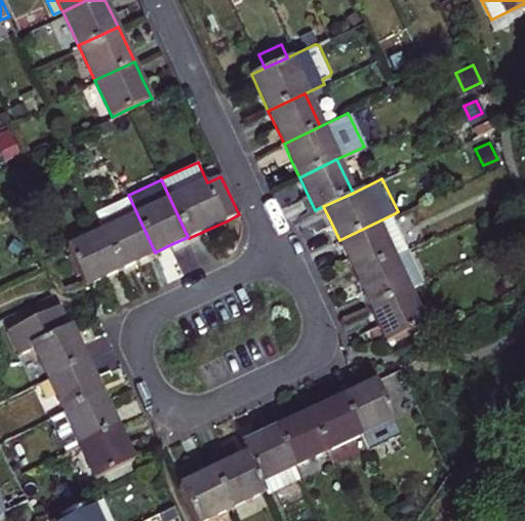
[(104,230),(121,268),(137,259),(155,252),(129,197),(95,211),(104,230)]
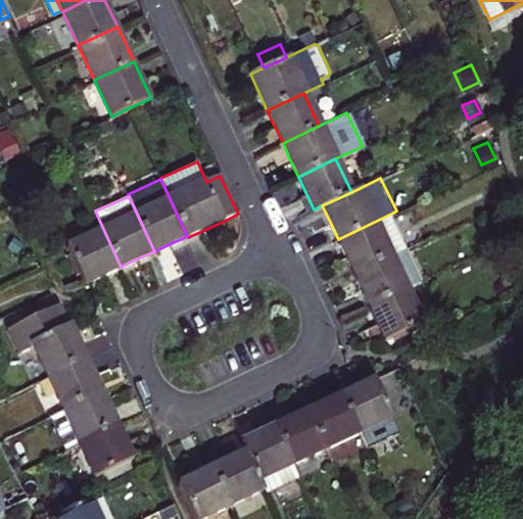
[(352,272),(409,245),(393,213),(338,239),(345,255),(352,272)]
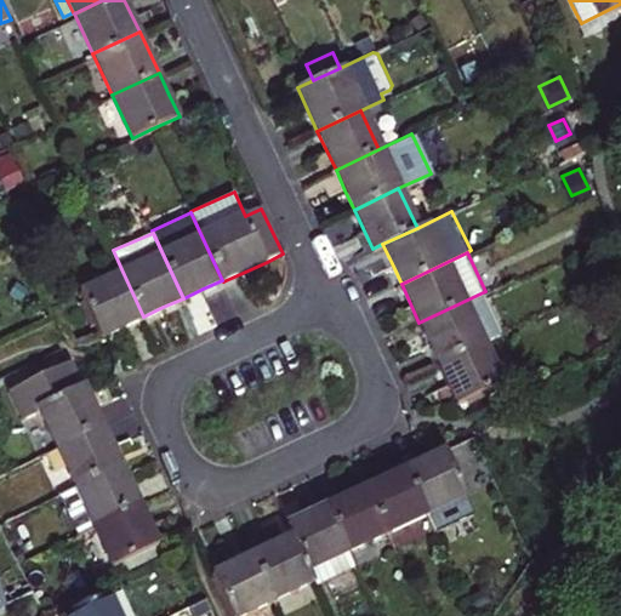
[(590,257),(577,263),(585,279),(597,273),(590,257)]
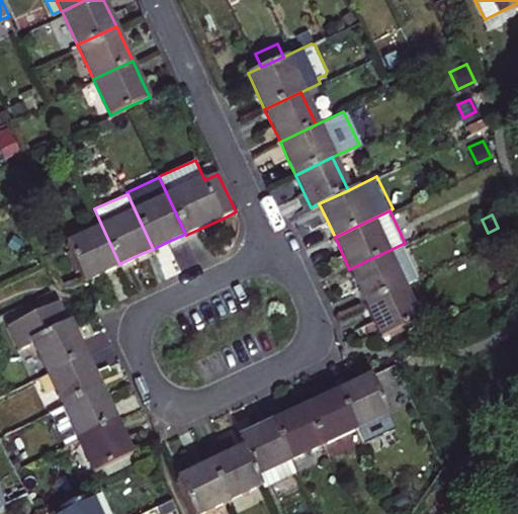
[(102,272),(119,264),(102,227),(67,243),(84,280),(102,272)]
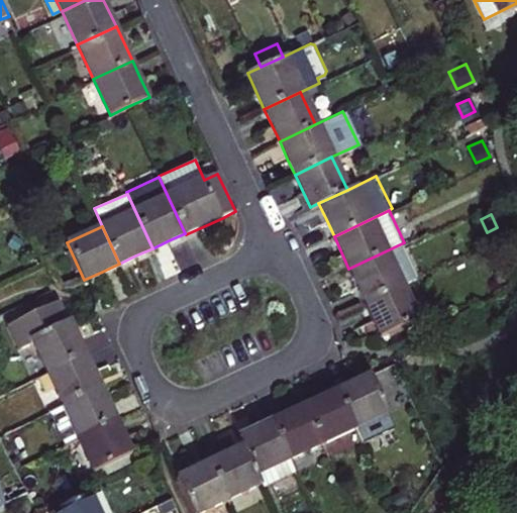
[(356,285),(365,301),(405,282),(419,276),(404,242),(348,269),(356,285)]
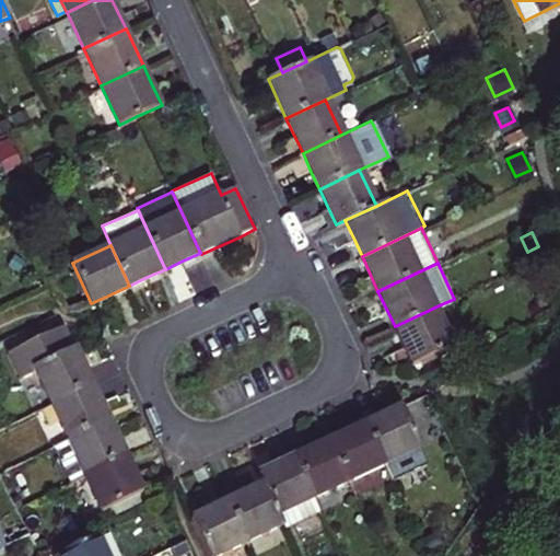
[(439,305),(395,326),(404,345),(412,363),(455,343),(439,305)]
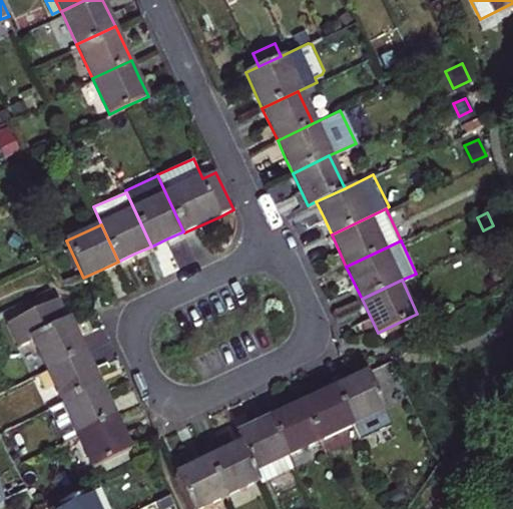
[(30,339),(45,370),(83,352),(71,325),(59,299),(6,323),(17,346),(30,339)]
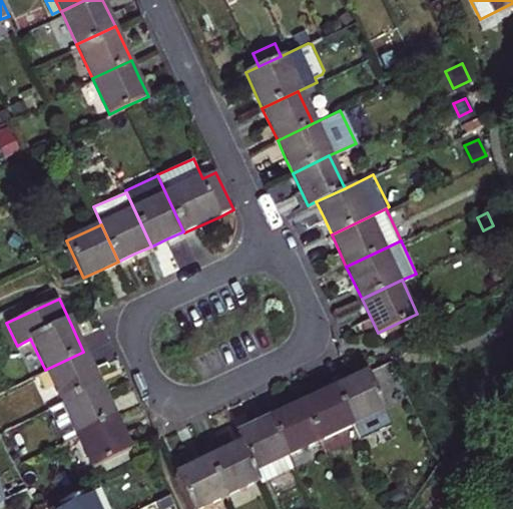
[(61,402),(99,384),(91,368),(83,352),(45,370),(61,402)]
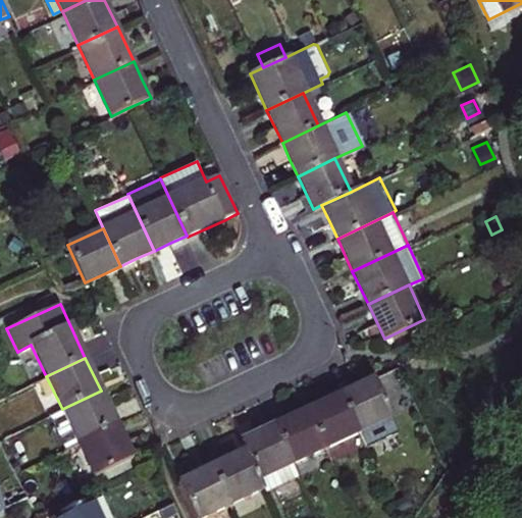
[(341,393),(359,430),(365,444),(399,427),(392,414),(393,413),(375,376),(357,385),(341,393)]
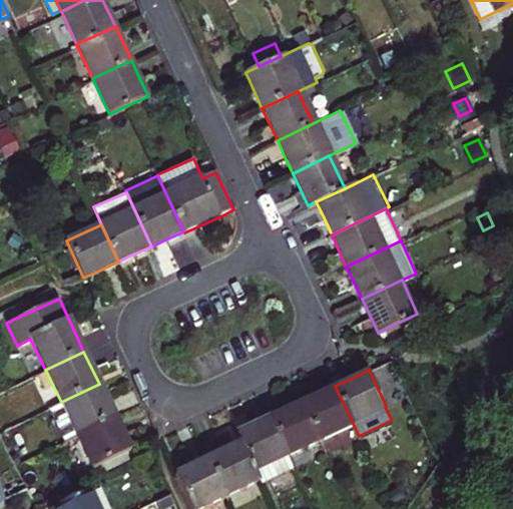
[(107,400),(99,384),(61,402),(49,408),(64,440),(76,434),(114,416),(107,400)]
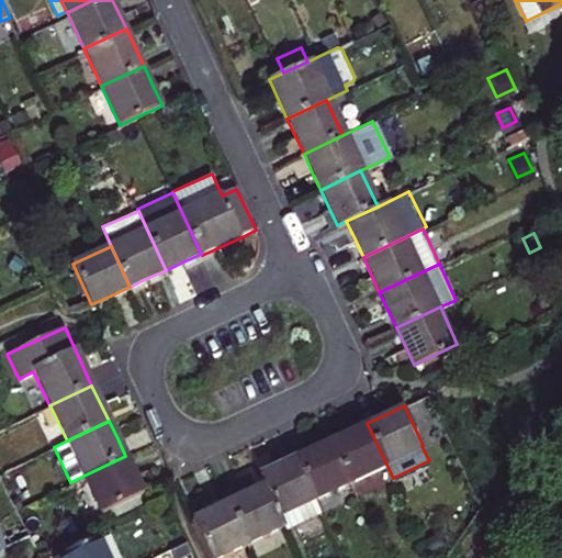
[(349,432),(332,441),(350,480),(386,464),(367,423),(349,432)]
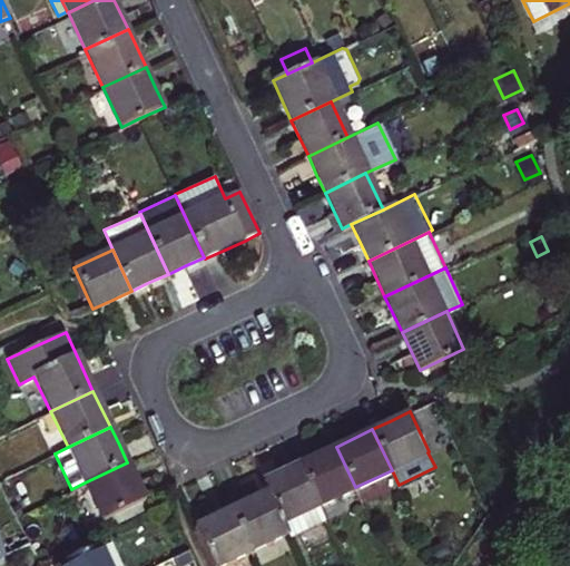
[(318,455),(301,464),(318,504),(355,487),(336,447),(318,455)]
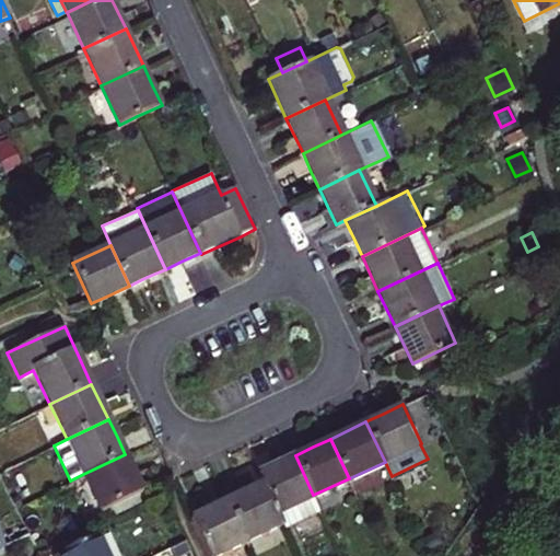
[(133,473),(125,454),(83,474),(101,509),(142,490),(133,473)]
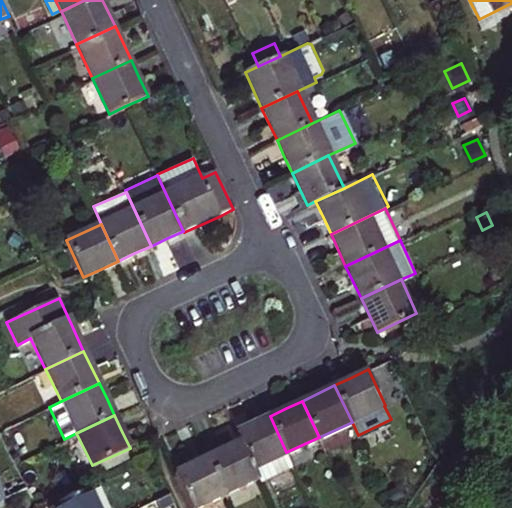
[(237,431),(241,440),(258,475),(261,481),(293,465),(286,452),(270,416),(253,424),(237,431)]
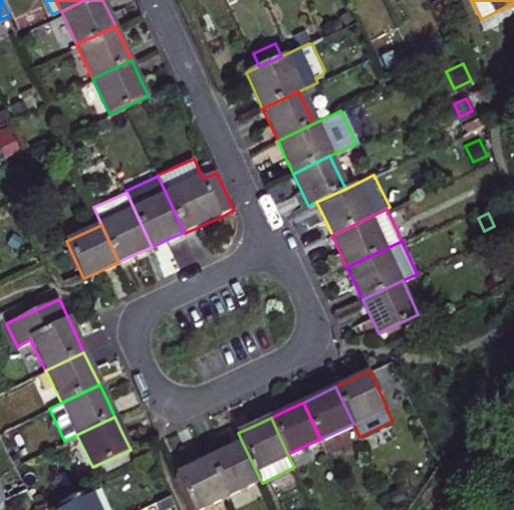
[(226,449),(209,457),(226,493),(259,477),(242,442),(226,449)]
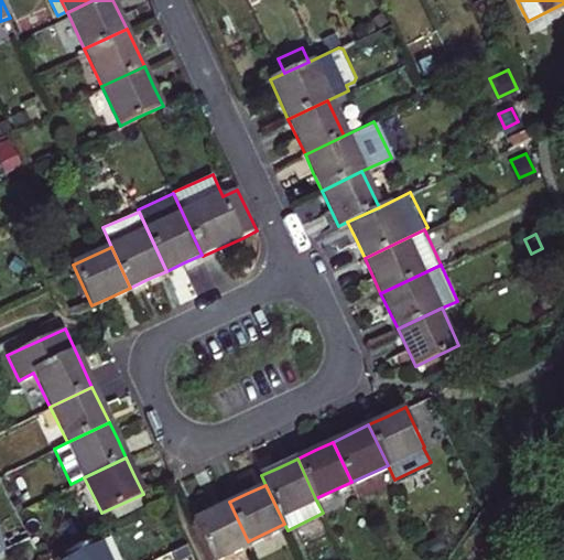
[(193,519),(212,559),(248,541),(229,502),(212,510),(193,519)]
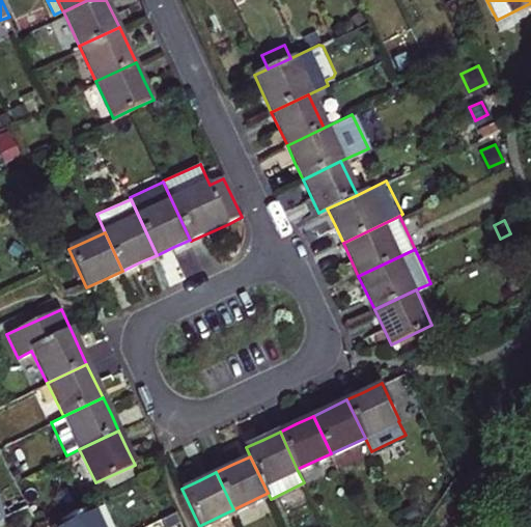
[(111,526),(102,503),(53,525),(53,526),(111,526)]
